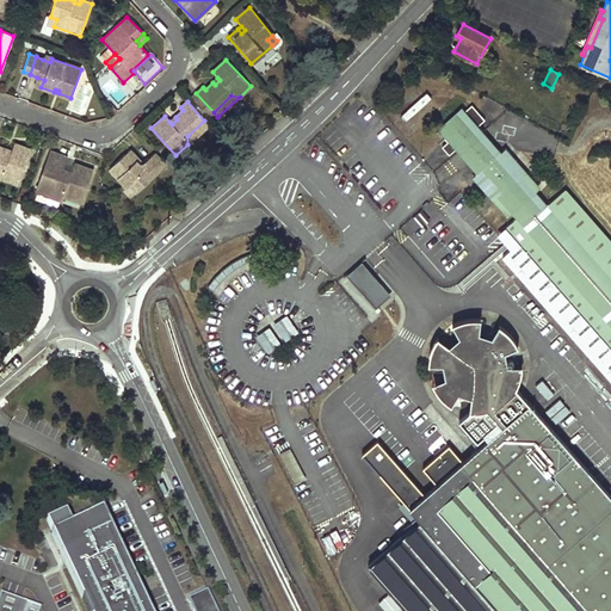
[(461,111),(439,129),(446,137),(444,140),(446,143),(442,148),(448,155),(456,148),(477,130),(475,128),(483,121),(470,106),(462,113),(461,111)]
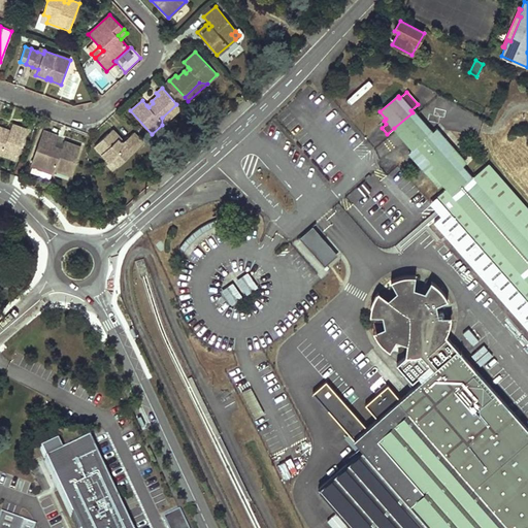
[(176,104),(162,118),(162,125),(180,107),(176,104)]
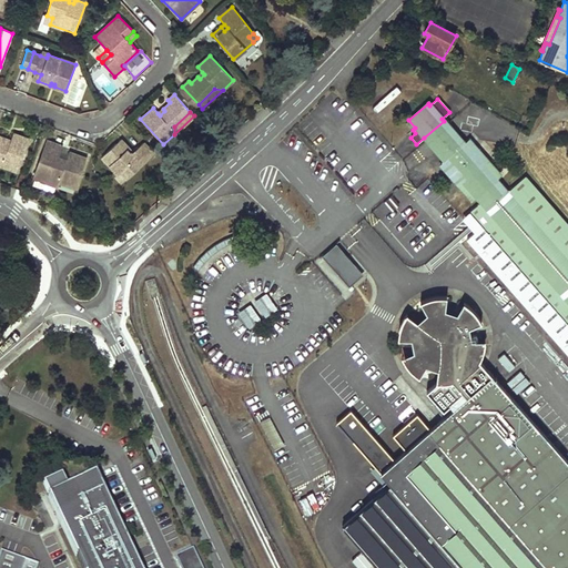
[(457,137),(444,121),(424,138),(437,153),(457,137)]
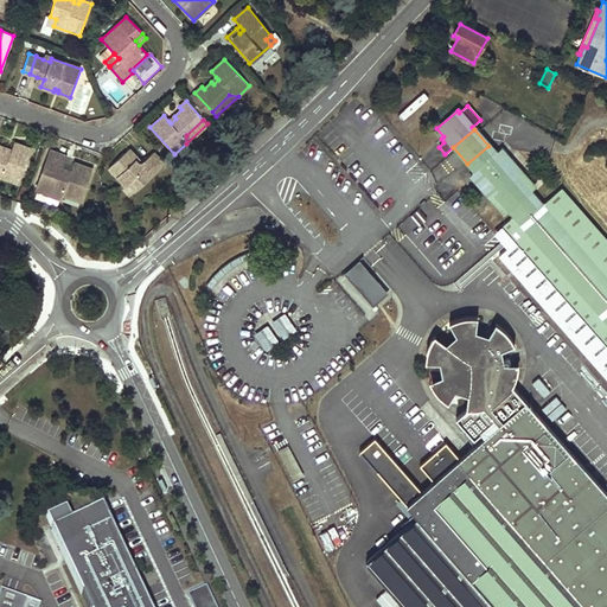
[(0,170),(1,170),(5,178),(19,183),(31,148),(14,142),(11,151),(11,153),(4,151),(5,148),(0,146),(0,170)]
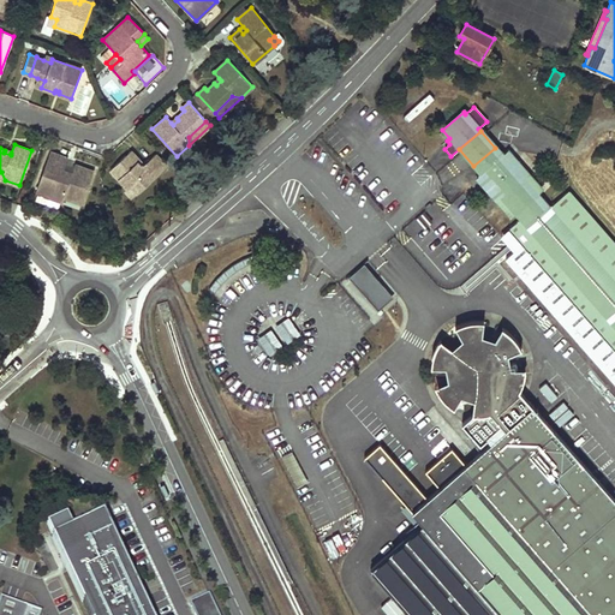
[(473,166),(481,174),(476,178),(476,179),(476,180),(484,189),(484,190),(485,190),(487,189),(489,186),(519,221),(509,230),(614,350),(614,239),(571,189),(550,207),(503,155),(503,154),(502,155),(495,148),(473,166)]
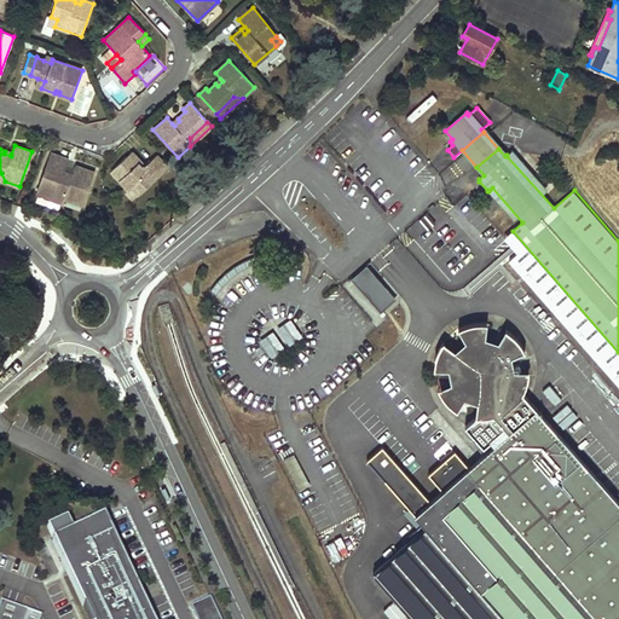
[(139,194),(167,168),(156,156),(145,166),(132,152),(111,171),(128,189),(128,190),(132,186),(139,194)]
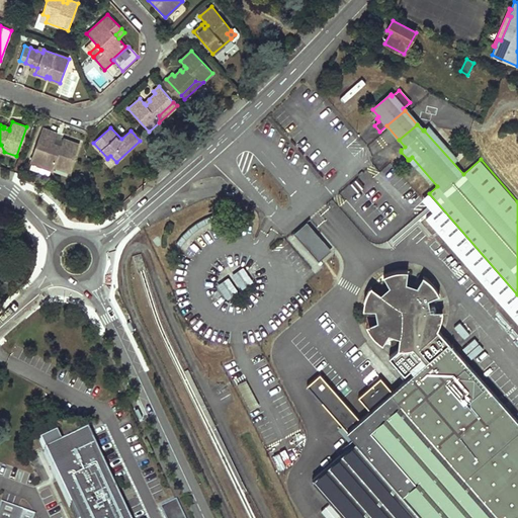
[(57,134),(42,128),(30,162),(32,162),(51,169),(53,170),(54,166),(69,172),(79,145),(63,139),(61,146),(59,149),(53,147),(54,143),(57,134)]
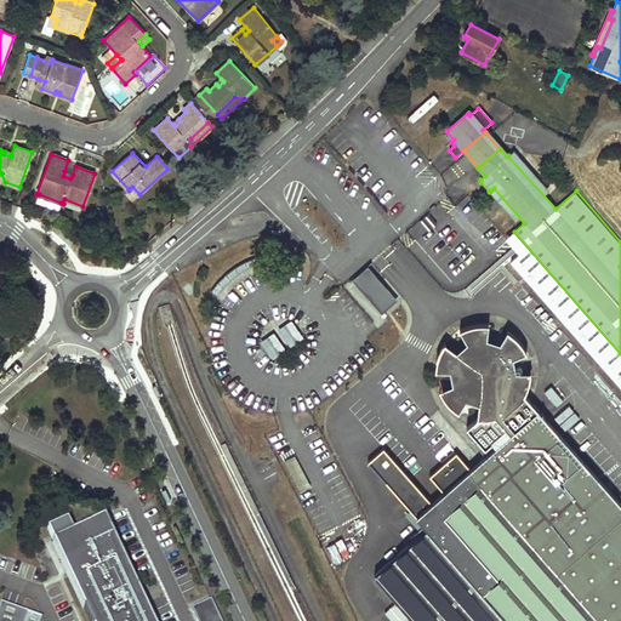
[(129,189),(126,193),(134,200),(140,194),(132,187),(129,191),(129,189)]
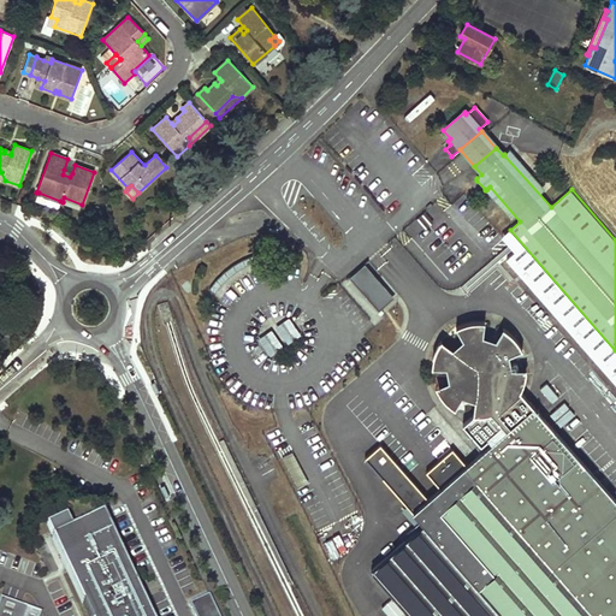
[(39,193),(35,201),(58,209),(60,201),(39,193)]
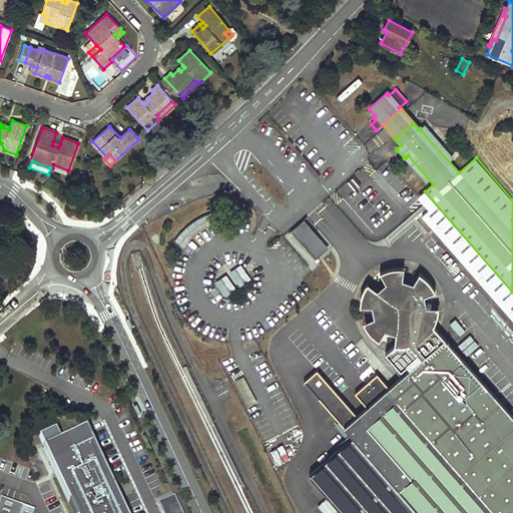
[(311,251),(314,249),(316,251),(319,253),(322,253),(325,250),(326,247),(324,244),(322,241),(325,239),(320,233),(315,231),(309,231),(305,235),(304,240),(306,245),(311,251)]
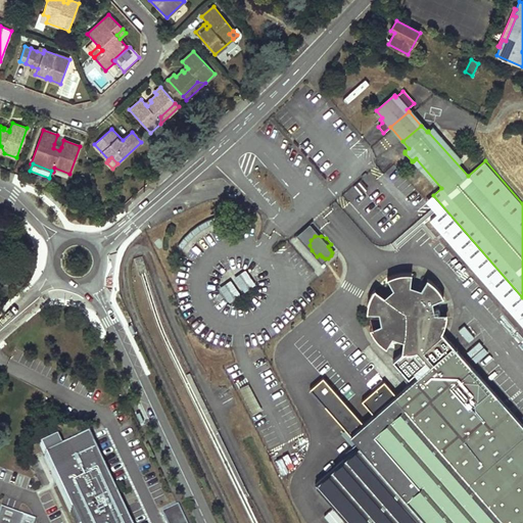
[(245,269),(219,287),(230,302),(256,284),(245,269)]
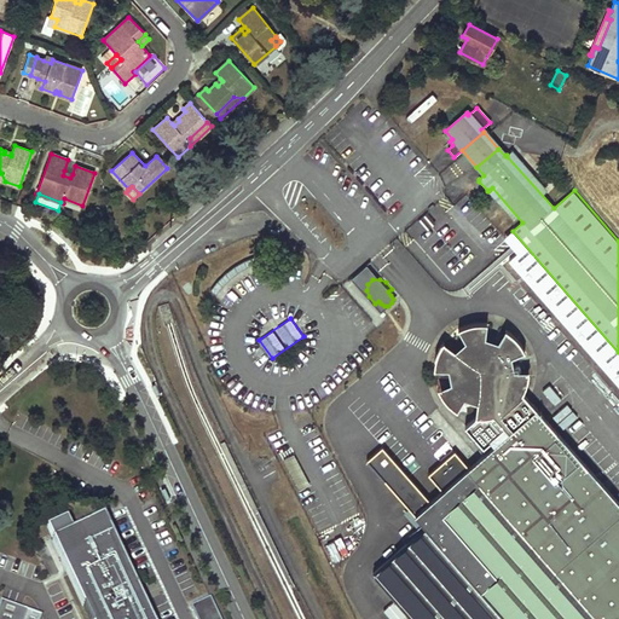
[(618,618),(618,501),(520,388),(521,385),(522,382),(524,377),(525,374),(525,370),(526,365),(510,364),(508,353),(522,347),(520,342),(518,337),(514,334),(510,330),(507,328),(501,324),(496,333),(495,336),(482,334),(482,329),(484,318),(480,318),(478,318),(474,318),(469,318),(466,319),(462,320),(458,322),(453,324),(462,339),(452,346),(439,336),(435,342),(433,347),(431,352),(429,358),(429,365),(445,365),(450,376),(434,383),(437,388),(439,393),(444,398),(449,403),(453,406),(462,392),(474,395),(472,412),(478,412),(484,412),(490,411),(504,428),(411,510),(427,530),(375,573),(414,618),(618,618)]
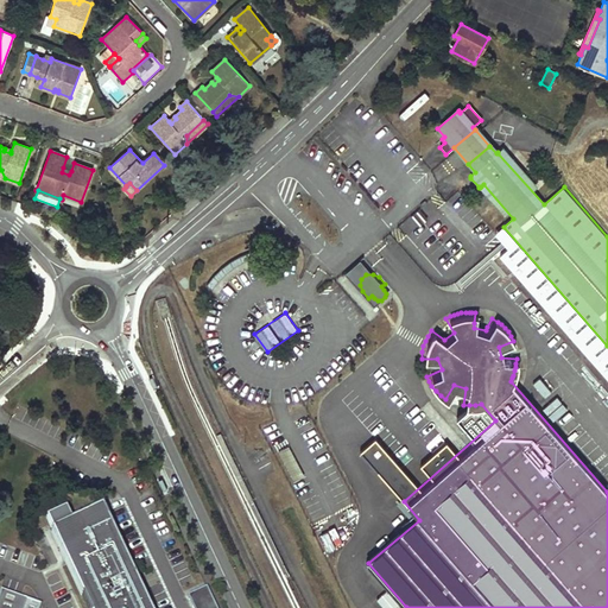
[(543,378),(534,381),(542,398),(550,393),(543,378)]
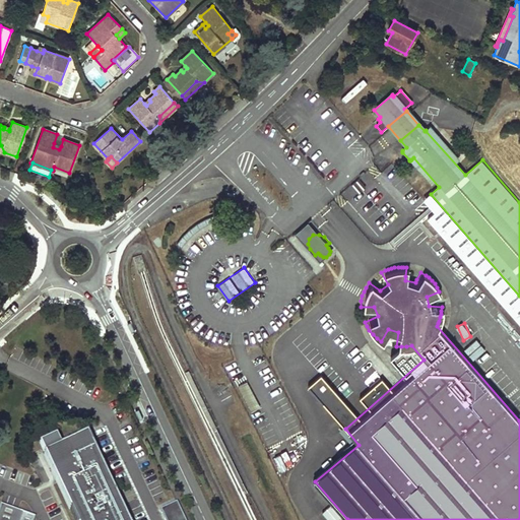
[(106,426),(46,453),(75,519),(148,519),(139,500),(133,486),(106,426)]
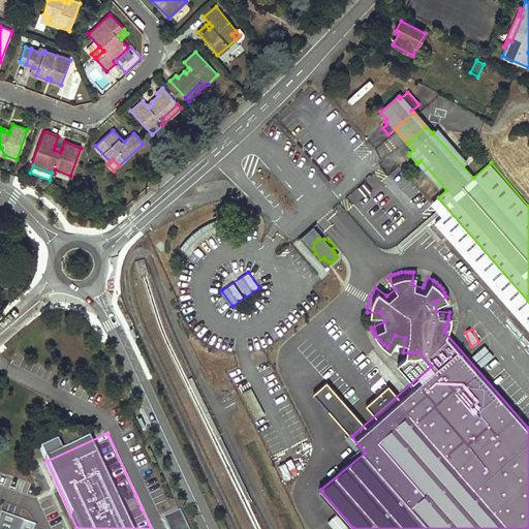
[(278,466),(287,479),(300,471),(290,458),(278,466)]
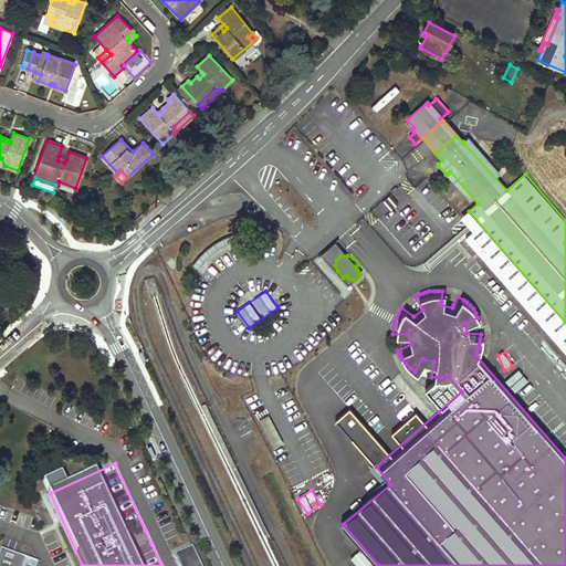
[(152,527),(145,530),(152,544),(157,541),(152,527)]
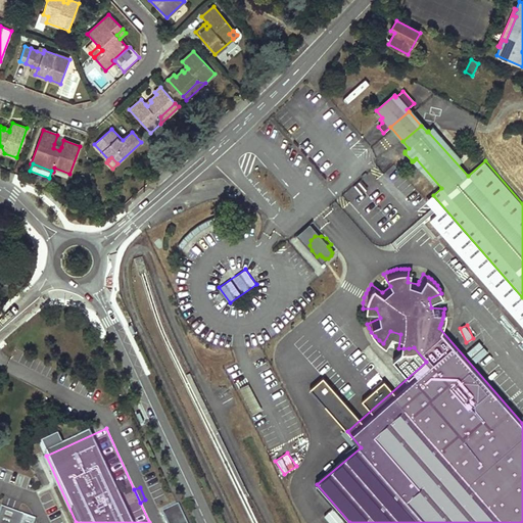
[(0,522),(34,522),(36,519),(0,507),(0,522)]
